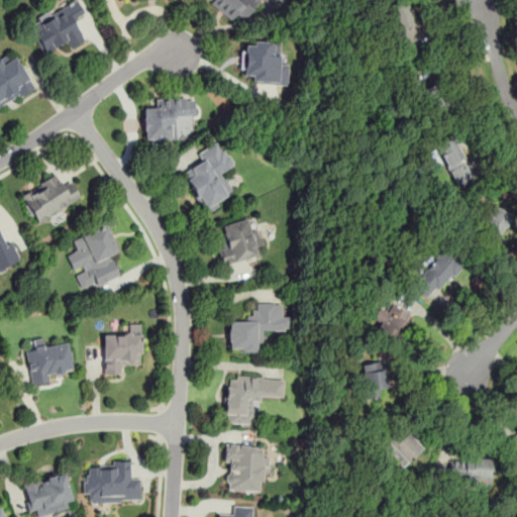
[(87,41),(76,19),(85,15),(77,0),(70,0),(26,22),(43,55),(66,43),(70,50),(87,41)]
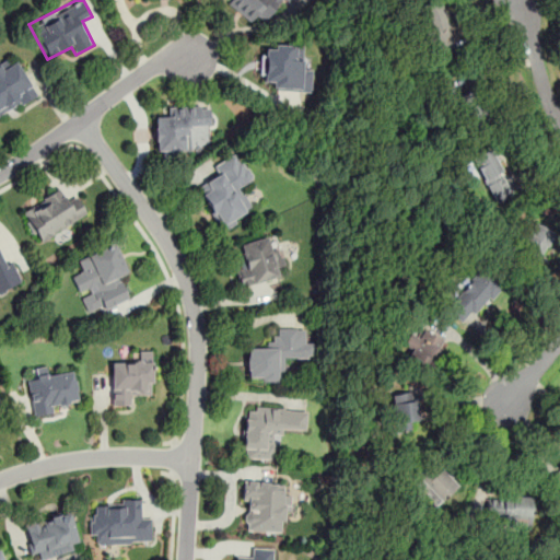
[(229,0),(226,3),(252,23),(258,14),(269,23),(286,0),(229,0)]
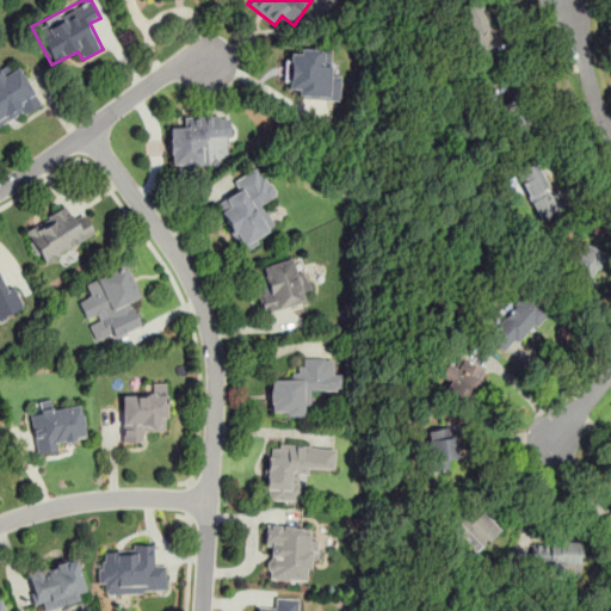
[(499,51),(481,0),(469,0),(454,6),(474,61),(499,51)]
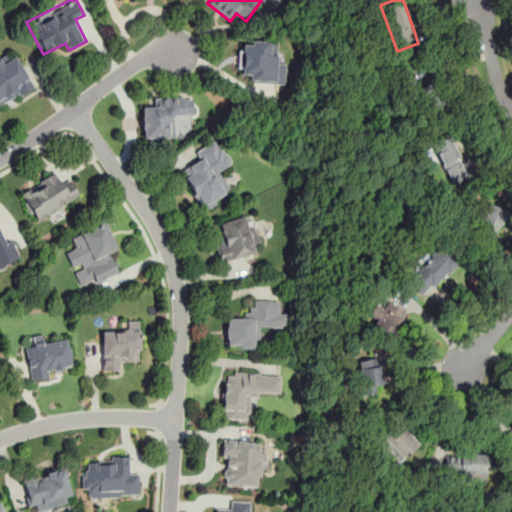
[(238,72),(247,72),(246,83),(284,84),(285,63),(276,62),(276,40),(239,39),(238,72)]
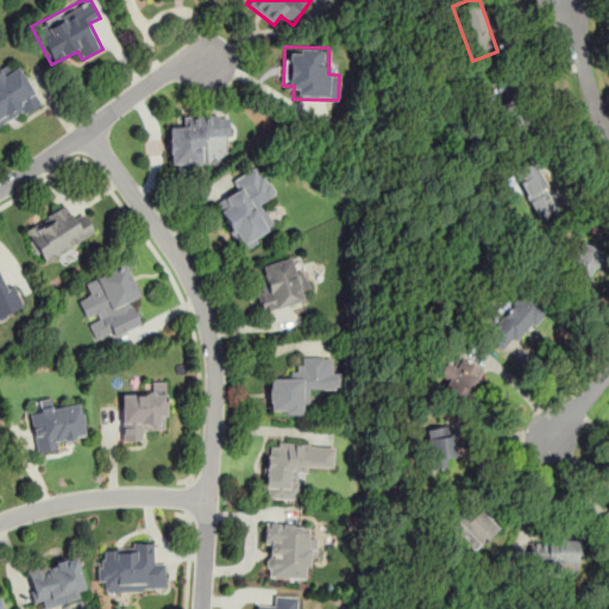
[(0,127),(41,105),(16,60),(0,68),(0,127)]
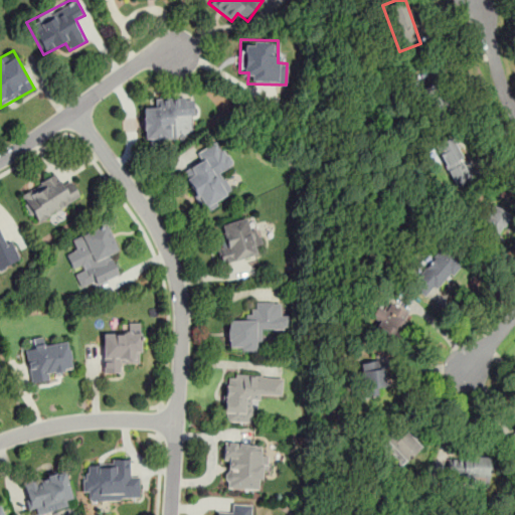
[(424,63),(407,67),(409,78),(427,75),(424,63)]
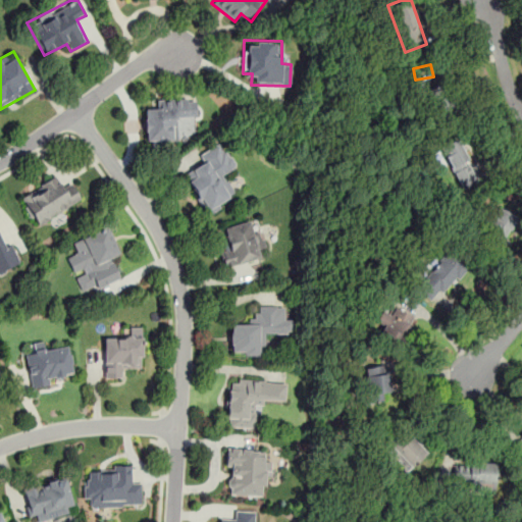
[(448,86),(429,90),(436,120),(456,115),(448,86)]
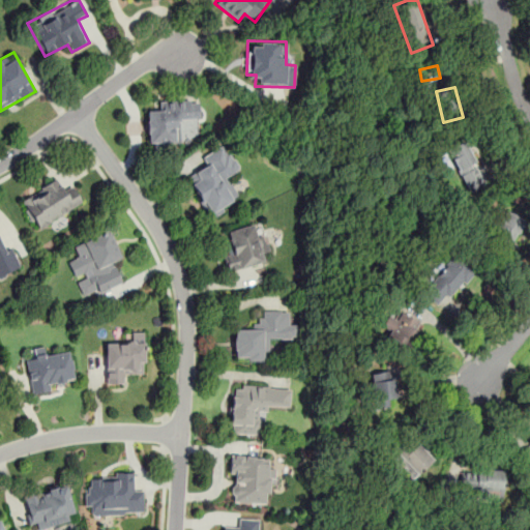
[(157,102),(157,110),(146,111),(147,144),(181,143),(180,120),(198,119),(198,100),(157,102)]
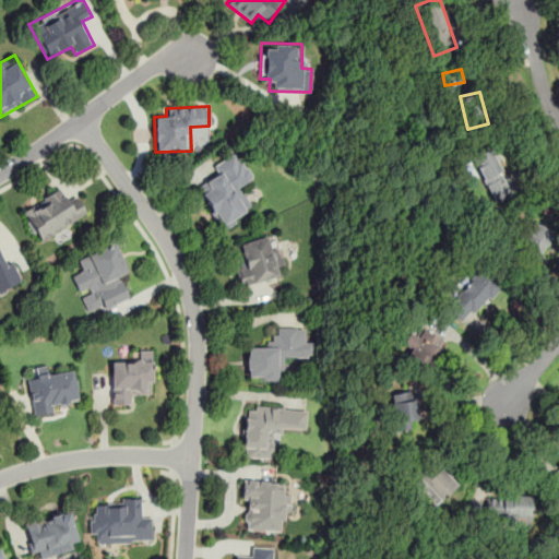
[(513,194),(490,149),(471,158),(494,204),(513,194)]
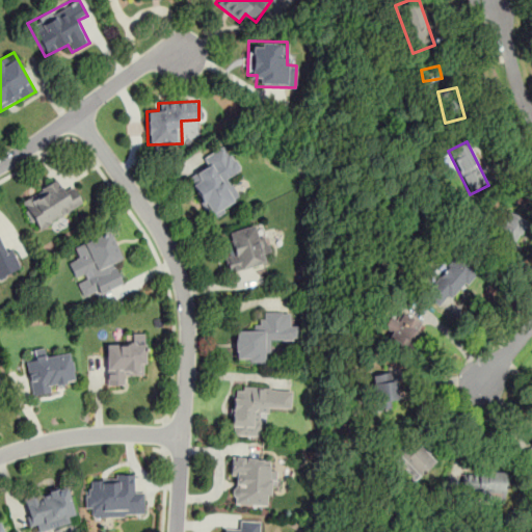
[(207,167),(187,178),(207,217),(240,201),(228,177),(239,171),(225,144),(201,157),(207,167)]
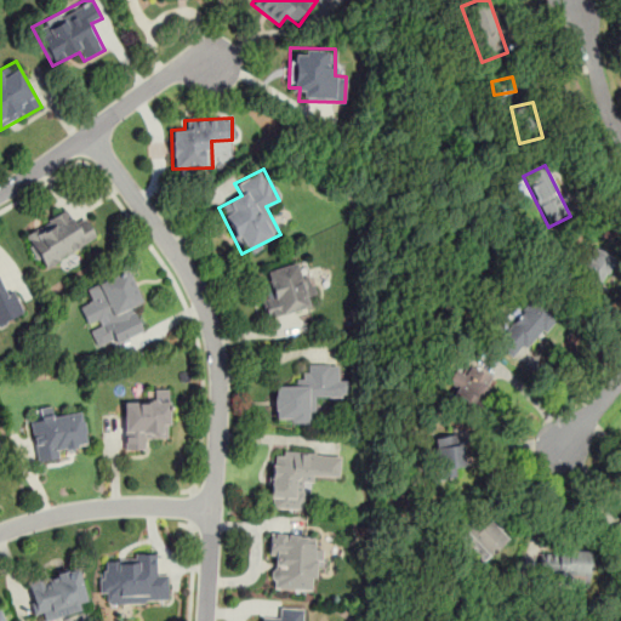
[(96,237),(84,217),(74,223),(66,209),(23,235),(44,269),(96,237)]
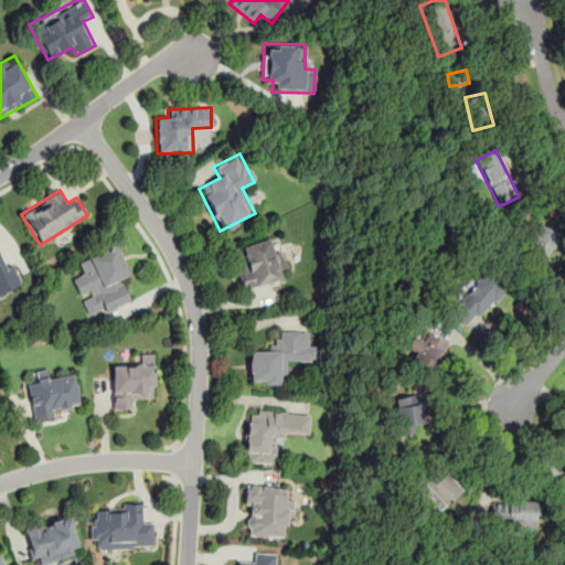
[(522,256),(541,267),(560,234),(541,223),(522,256)]
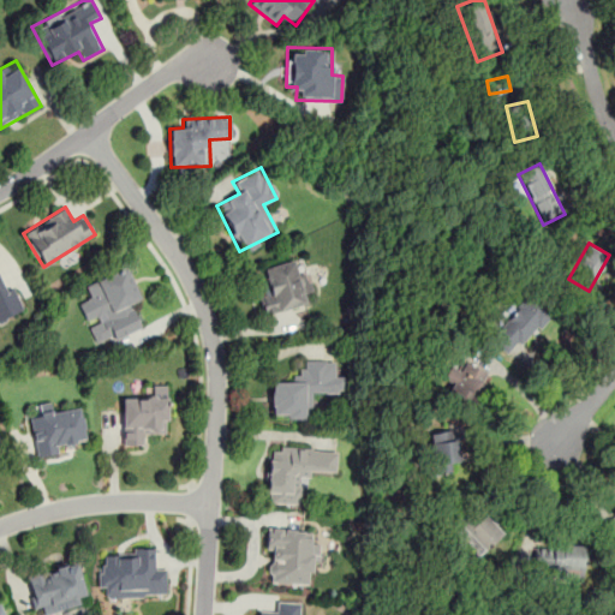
[(263,316),(305,305),(303,294),(312,292),(306,266),(298,268),(297,260),(261,268),(267,293),(258,294),(263,316)]
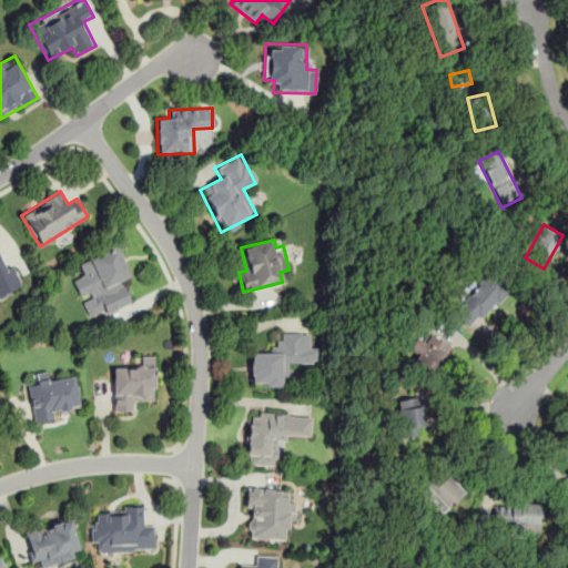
[(129,302),(120,281),(129,277),(117,247),(74,265),(95,315),(129,302)]
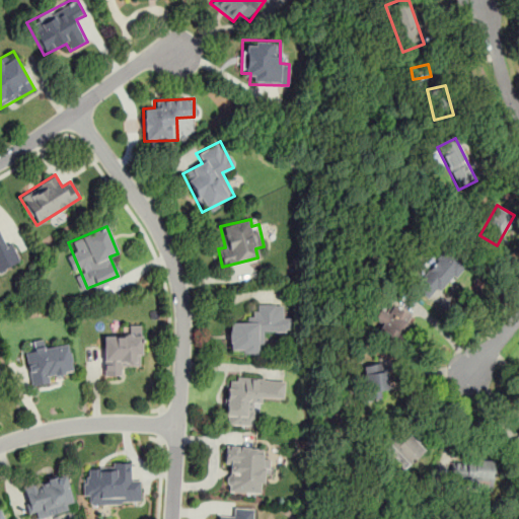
[(0,271),(20,263),(11,241),(3,244),(0,237),(0,271)]
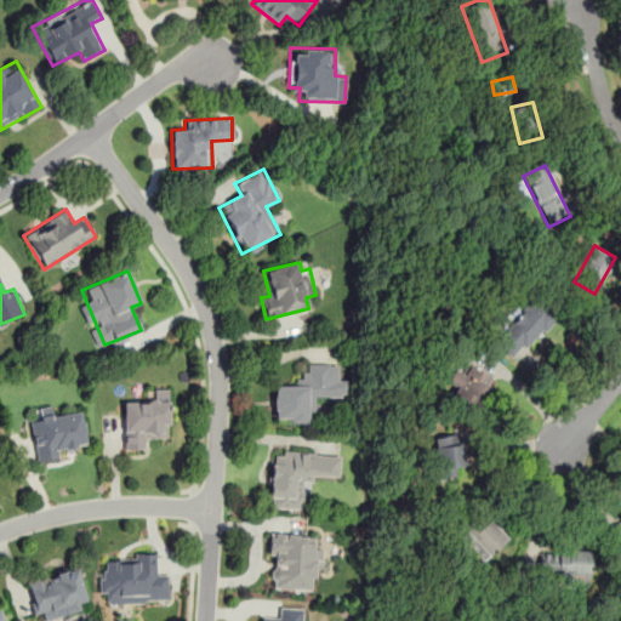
[(494,340),(513,360),(558,319),(539,298),(494,340)]
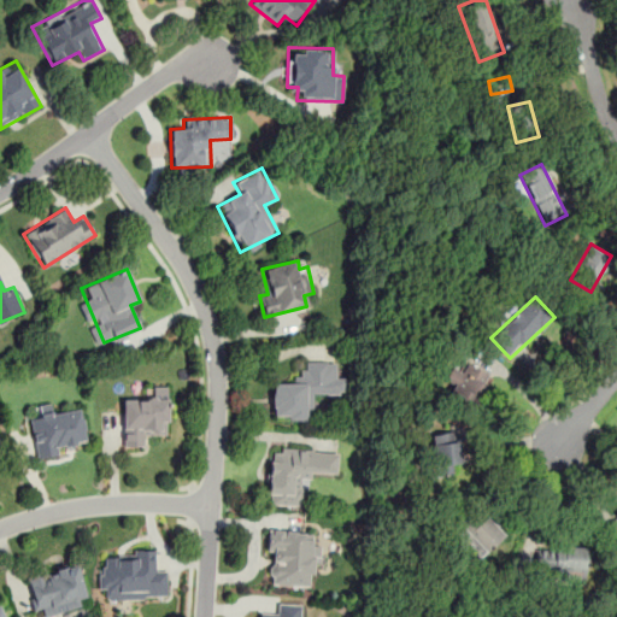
[(489,378),(462,360),(442,388),(471,406),(489,378)]
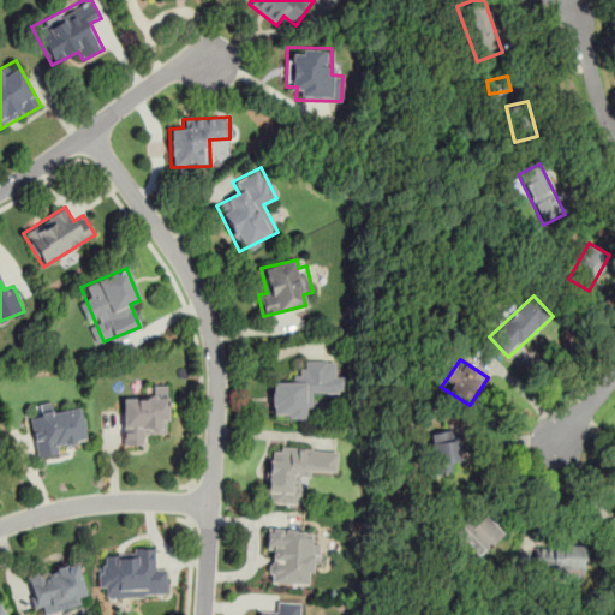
[(308,417),(308,395),(344,394),(342,377),(334,377),(333,362),(298,363),(298,382),(270,383),(270,418),(308,417)]
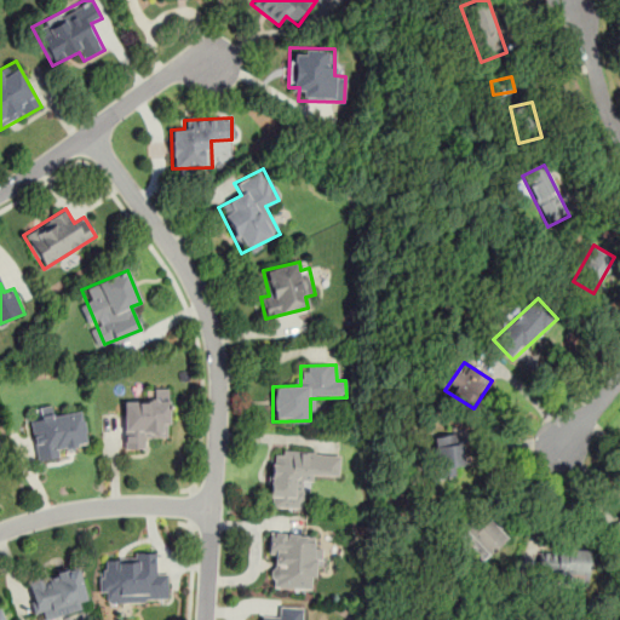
[(121,448),(144,449),(144,436),(167,437),(168,391),(154,391),(154,402),(122,402),(121,448)]
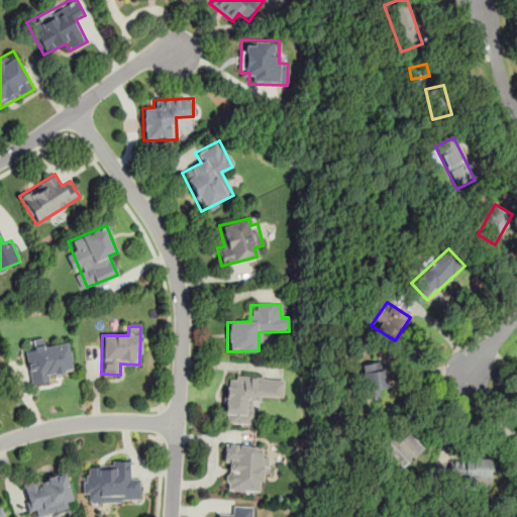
[(28,381),(73,374),(68,343),(44,347),(42,337),(31,339),(33,349),(24,350),(28,381)]
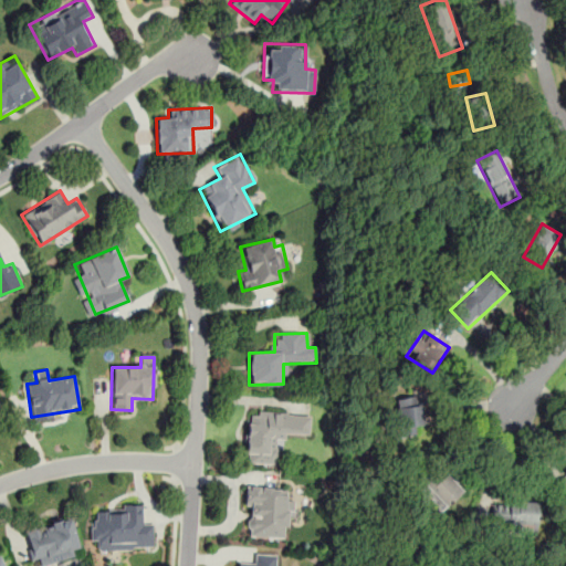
[(392,400),(401,437),(425,431),(416,395),(392,400)]
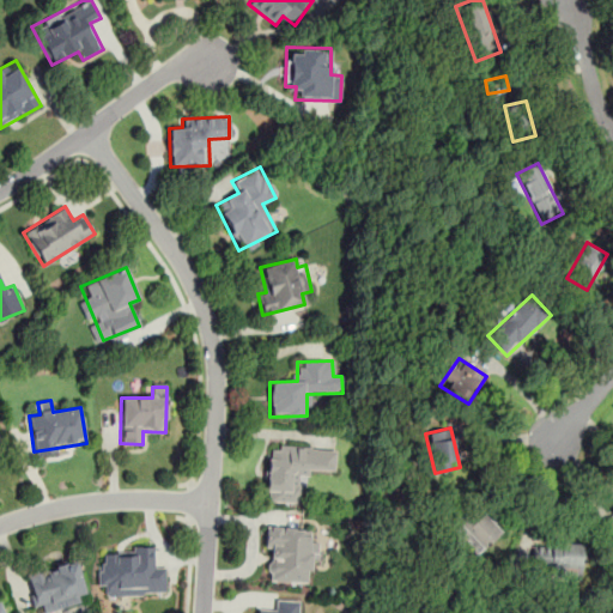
[(303,503),(304,471),(334,471),(334,448),(267,445),(265,502),(303,503)]
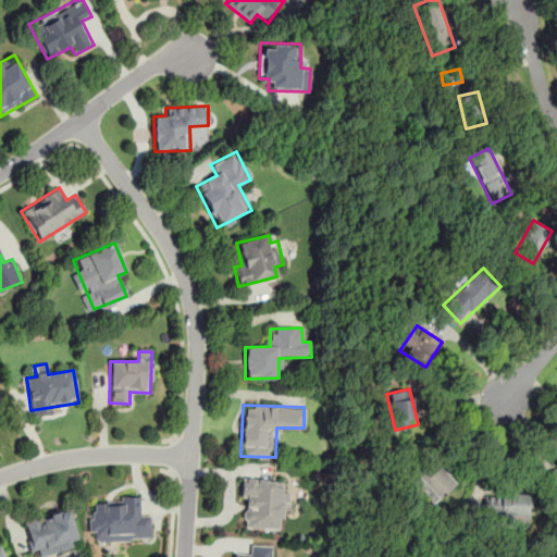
[(413,473),(442,502),(458,485),(430,458),(413,473)]
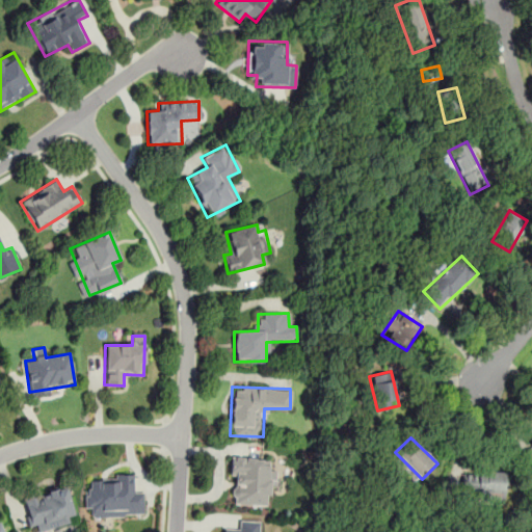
[(531,441),(522,451),(531,461),(531,441)]
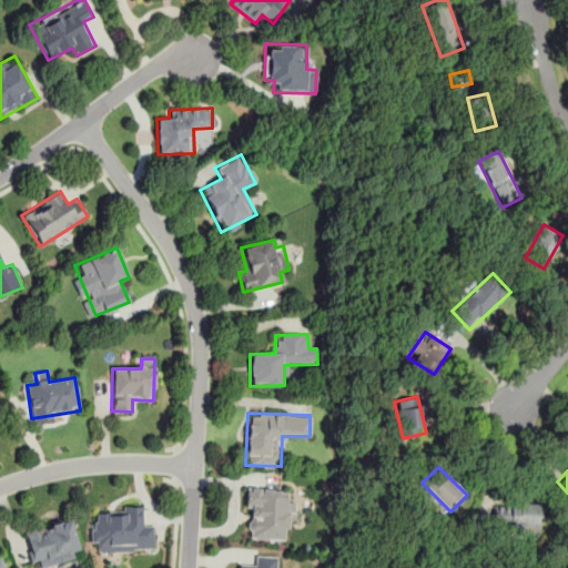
[(293,501),(286,500),(286,488),(246,486),(244,538),(291,540),(293,501)]
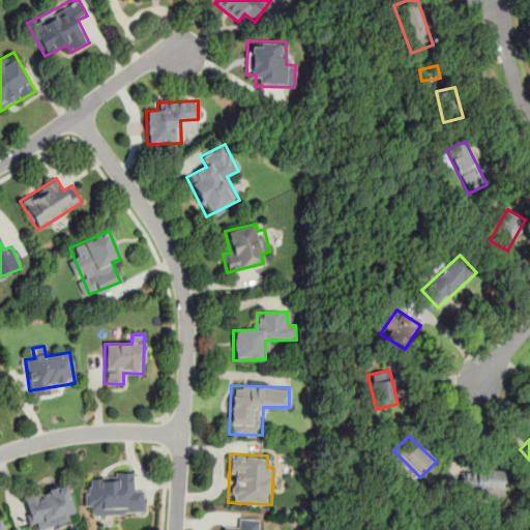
[(503,471),(462,471),(462,493),(503,493),(503,471)]
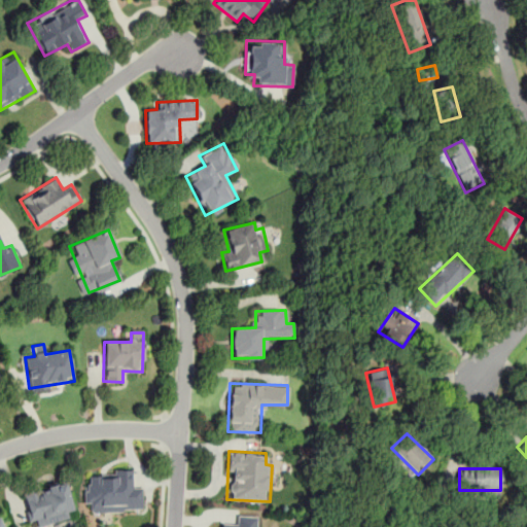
[(91,512),(143,511),(142,488),(132,489),(132,469),(111,469),(111,477),(83,478),(83,503),(91,503),(91,512)]
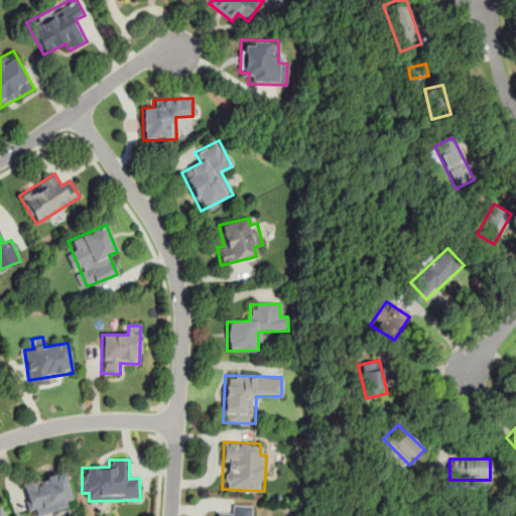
[(29,515),(74,507),(66,472),(21,482),(29,515)]
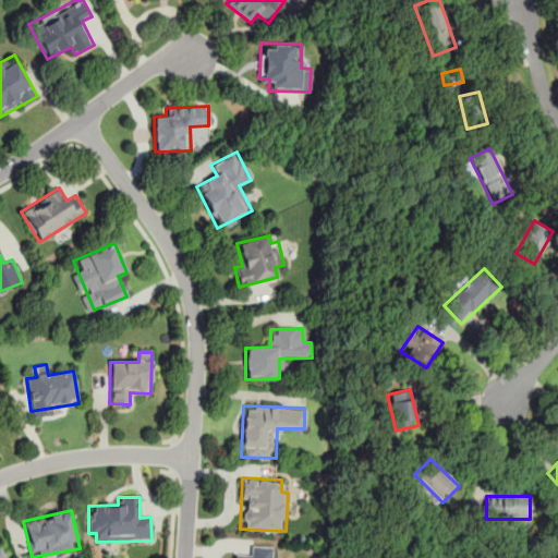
[(271,557),(271,546),(247,546),(247,555),(233,555),(233,557),(271,557)]
